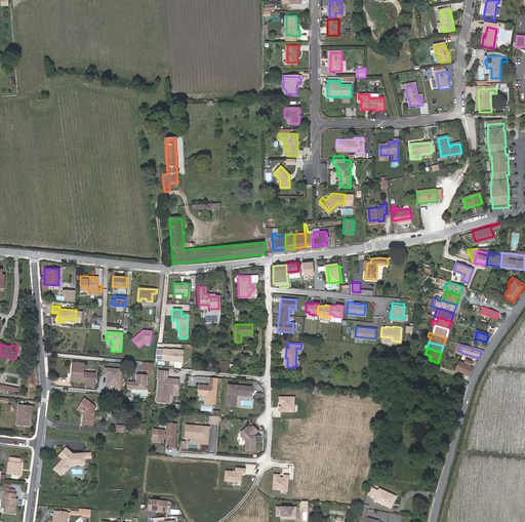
[(162,355),(155,354),(155,359),(182,361),(182,356),(183,356),(183,350),(171,349),(171,350),(162,349),(162,355)]
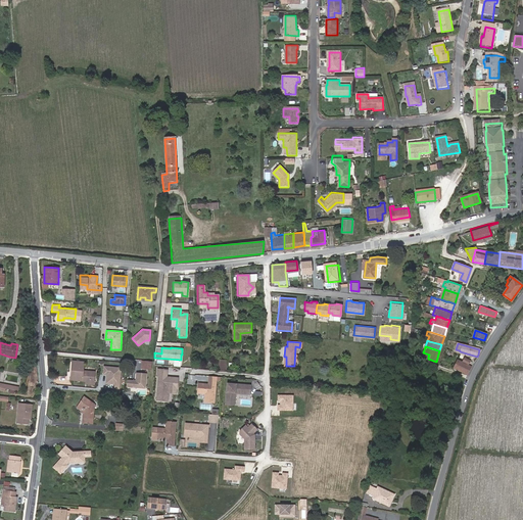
[(141,365),(152,366),(153,358),(142,357),(141,365)]
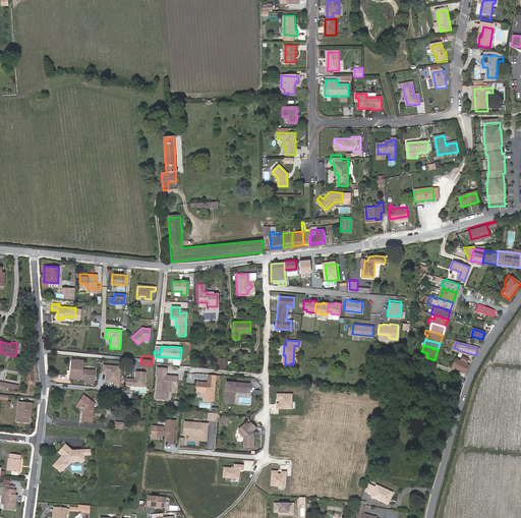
[(467,367),(469,364),(455,357),(454,361),(456,363),(459,364),(460,364),(467,367)]
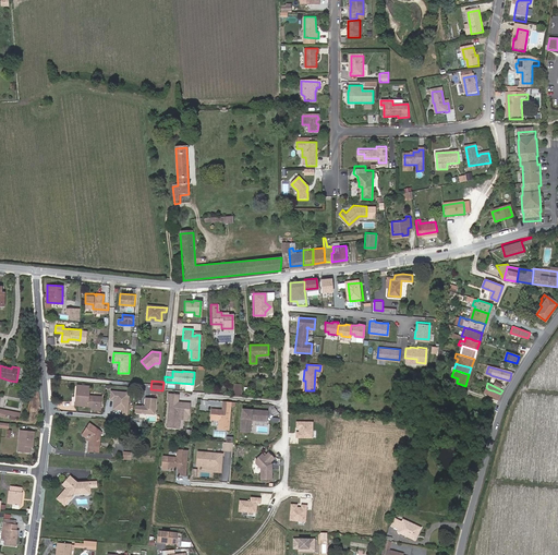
[(92,400),(92,396),(87,396),(88,386),(75,385),(74,395),(77,396),(76,406),(91,407),(95,407),(96,405),(99,405),(99,401),(92,400)]
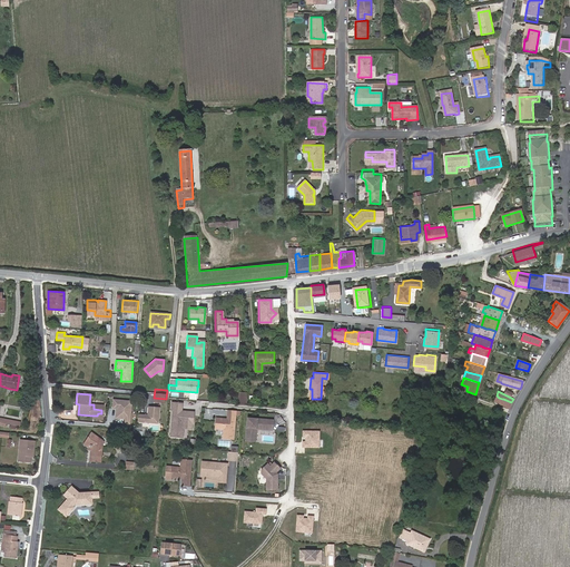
[(499,398),(497,396),(494,400),(509,407),(511,402),(503,399),(502,399),(499,398)]
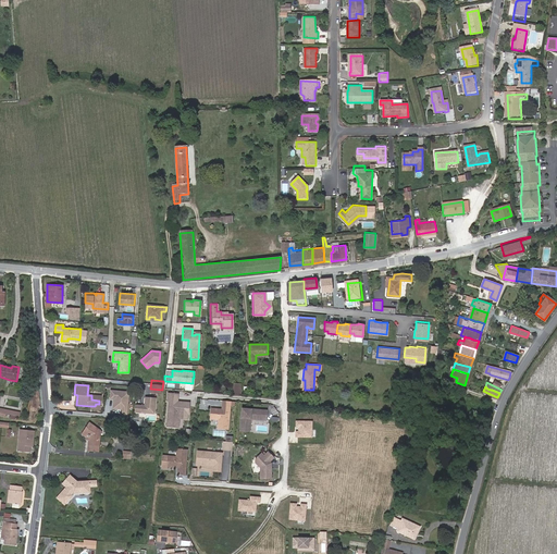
[(110,391),(110,398),(113,399),(112,408),(121,409),(120,414),(126,415),(128,392),(110,391)]
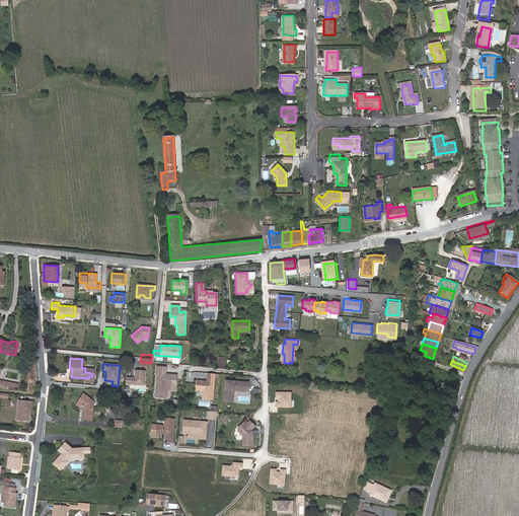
[(125,375),(125,382),(143,383),(144,369),(135,368),(134,376),(125,375)]
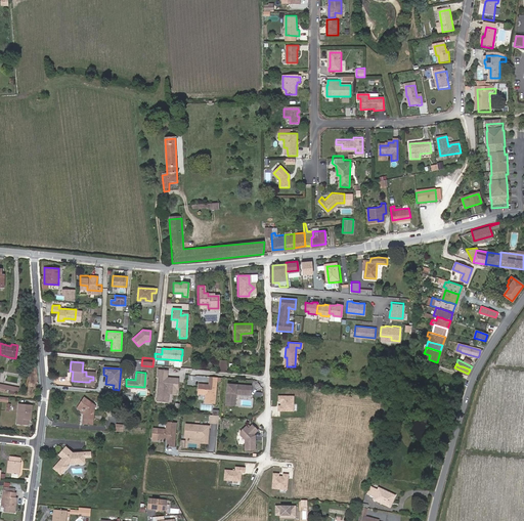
[(176,389),(177,379),(166,378),(158,377),(156,400),(166,401),(167,392),(175,393),(175,389),(176,389)]
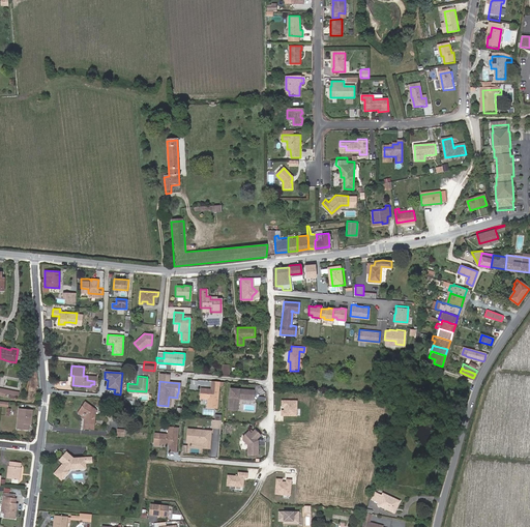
[(218,381),(210,381),(210,390),(208,390),(207,388),(200,388),(199,398),(207,399),(206,407),(216,408),(218,381)]
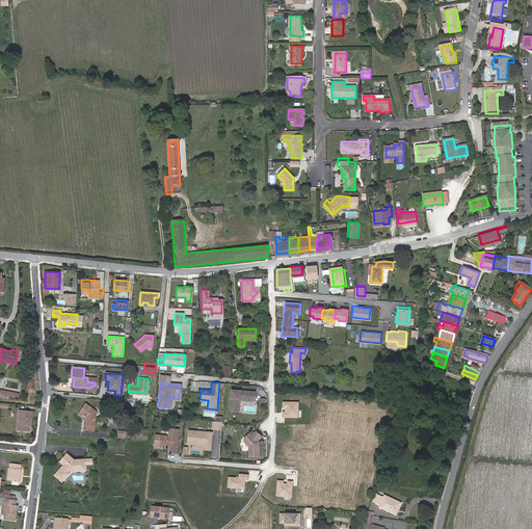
[(254,400),(255,392),(230,390),(229,410),(236,411),(237,398),(254,400)]
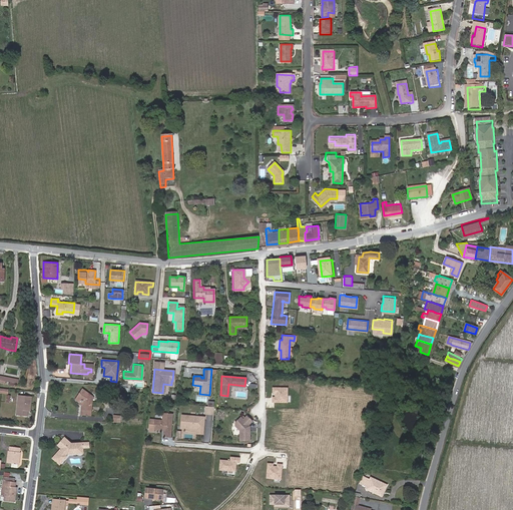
[(16,379),(6,377),(5,384),(14,385),(16,379)]
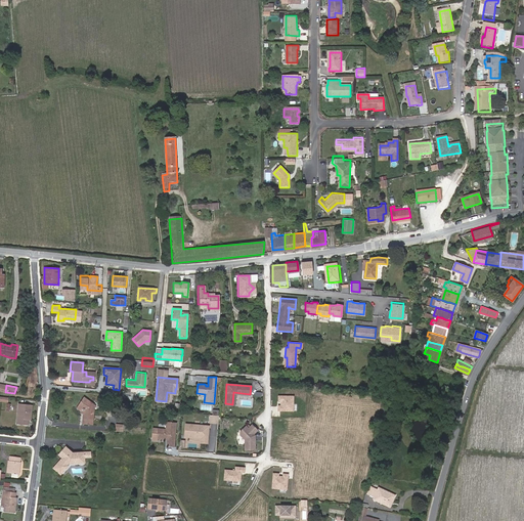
[(278,391),(278,398),(279,398),(279,406),(293,407),(294,392),(278,391)]
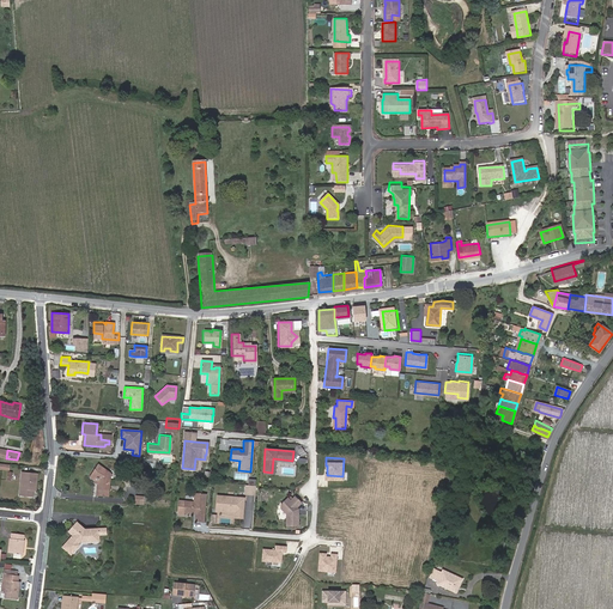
[(96,493),(109,494),(110,489),(113,473),(99,462),(91,472),(97,479),(99,477),(101,480),(99,482),(97,482),(96,493)]
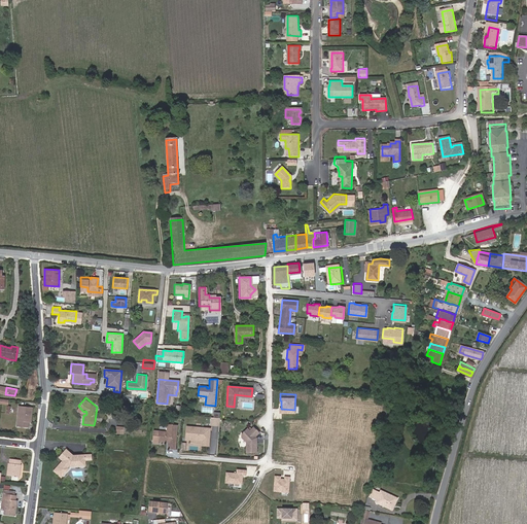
[(27,418),(30,418),(31,406),(16,405),(14,425),(27,426),(27,422),(27,418)]
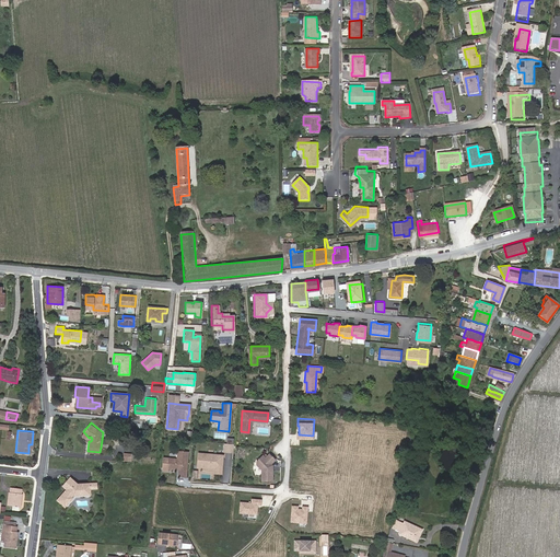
[(89,438),(83,431),(81,433),(88,441),(89,441),(91,441),(92,439),(91,437),(89,438)]
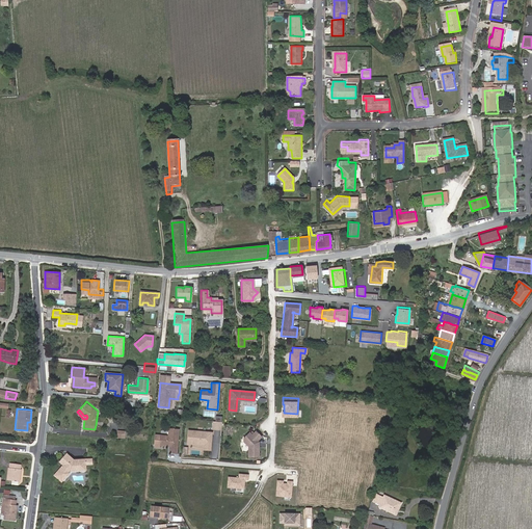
[(169,434),(156,433),(155,444),(161,445),(161,444),(167,444),(169,443),(170,443),(170,444),(170,450),(178,451),(180,427),(169,427),(169,434)]
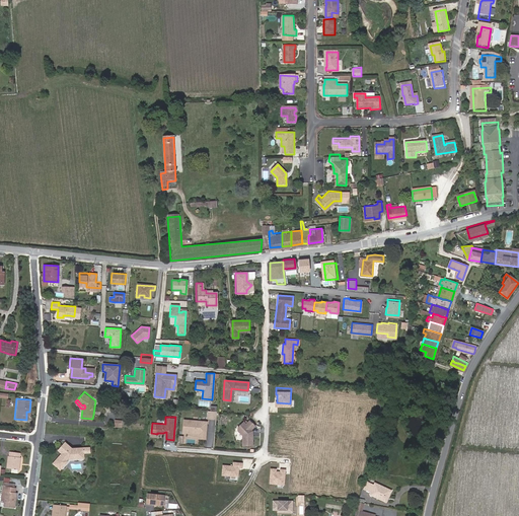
[(184,418),(183,430),(192,431),(192,429),(200,429),(200,431),(200,436),(206,436),(207,421),(202,421),(202,419),(184,418)]
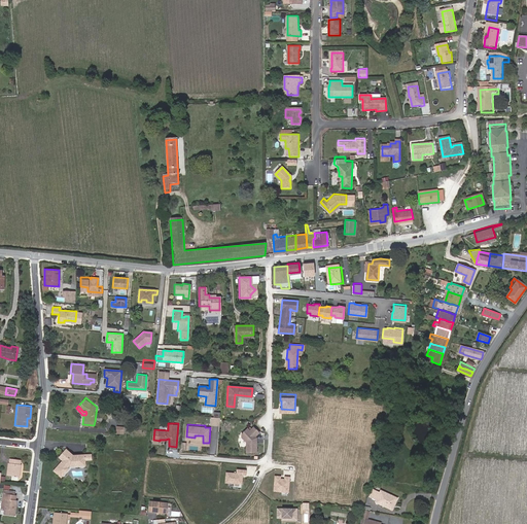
[(252,435),(256,431),(251,426),(249,428),(248,426),(245,428),(240,433),(240,437),(245,442),(245,452),(255,451),(254,438),(252,435)]
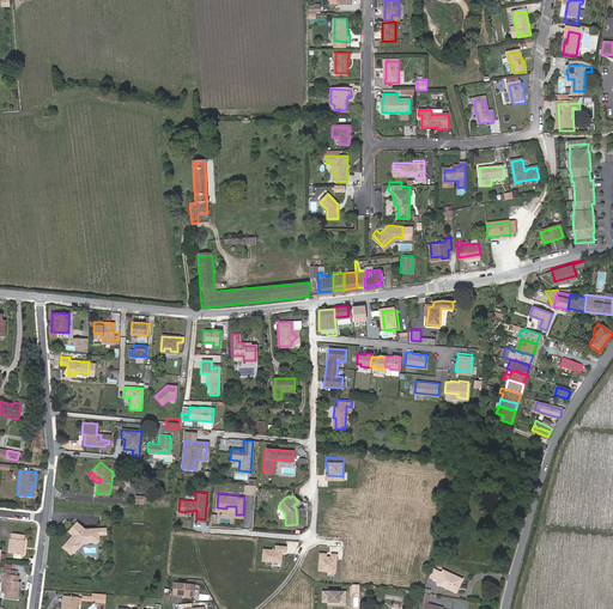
[(79,521),(71,528),(76,534),(65,544),(71,552),(80,543),(79,542),(82,540),(82,541),(93,540),(93,533),(101,531),(99,528),(86,529),(79,521)]
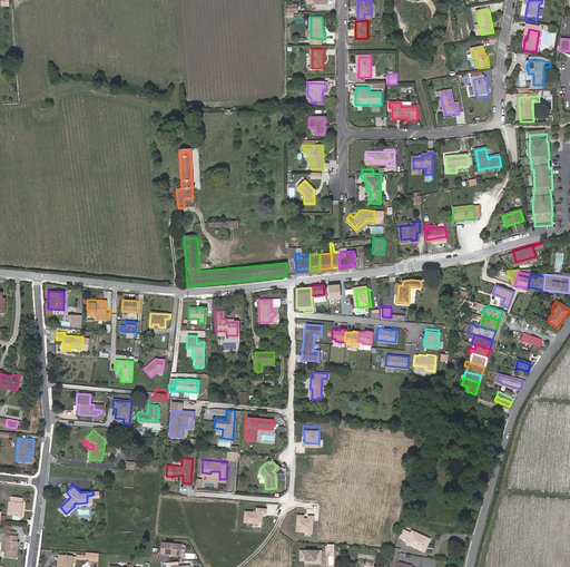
[(23,500),(10,499),(9,512),(22,512),(23,500)]
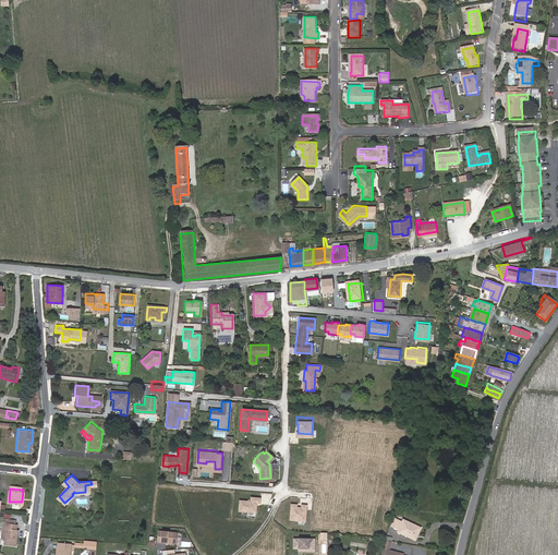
[(256,507),(257,494),(252,494),(251,497),(240,496),(240,506),(256,507)]
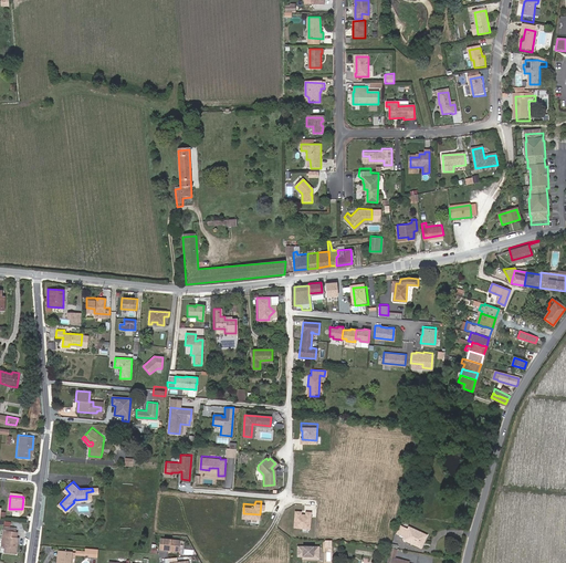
[(311,525),(312,509),(302,509),(302,507),(295,507),(294,524),(311,525)]
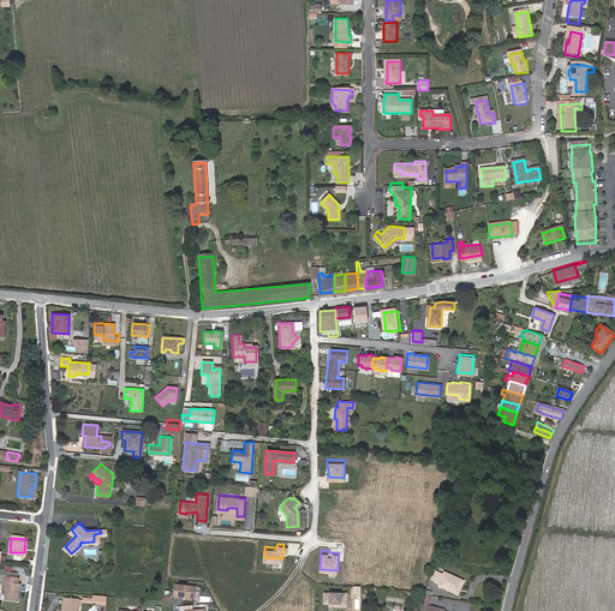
[(455,579),(443,573),(437,570),(434,579),(439,581),(437,583),(457,592),(464,579),(457,575),(455,579)]
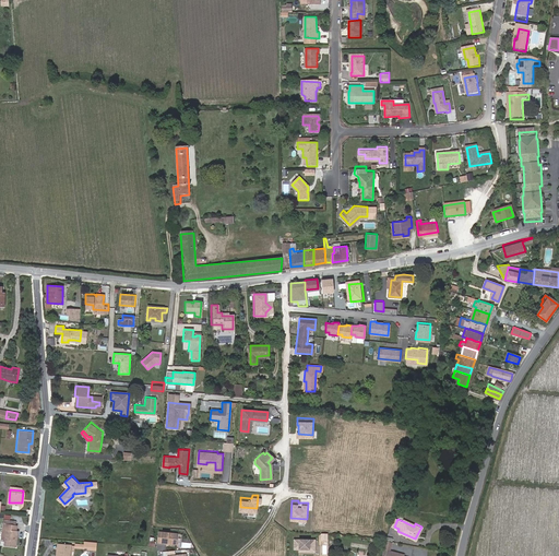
[(3,520),(2,525),(6,527),(4,536),(3,542),(15,544),(19,529),(15,528),(15,523),(15,522),(3,520)]
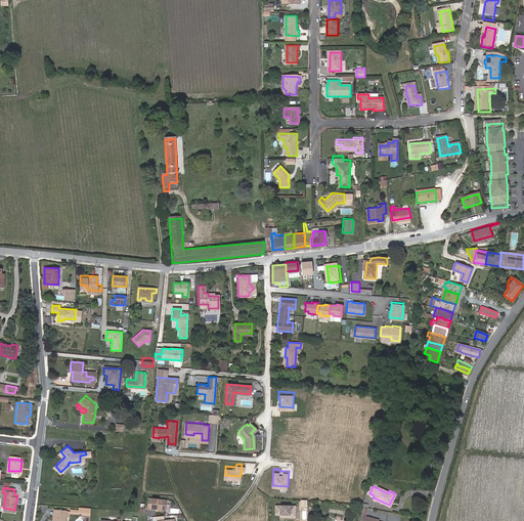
[(146,498),(145,509),(163,511),(164,501),(146,498)]
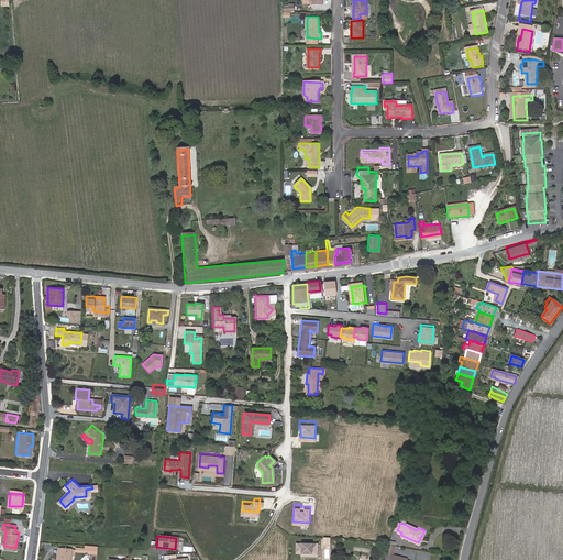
[(296,544),(296,552),(300,552),(304,552),(304,555),(316,555),(317,544),(296,544)]
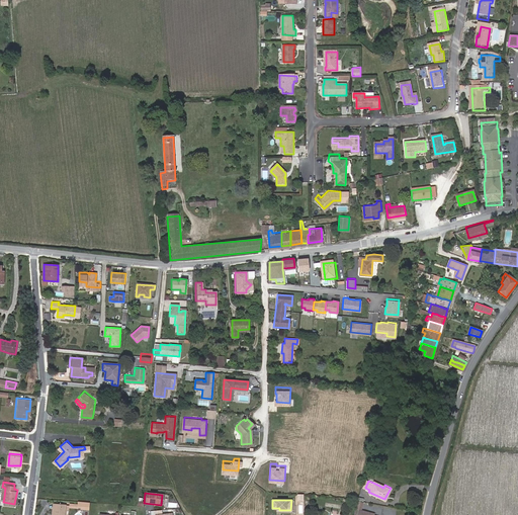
[(87,511),(88,503),(76,502),(76,505),(75,507),(79,508),(79,510),(87,511)]
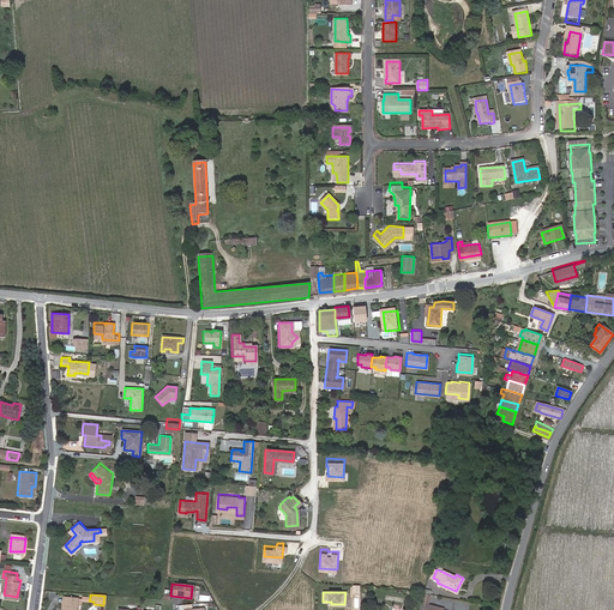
[(60,609),(73,609),(74,598),(62,598),(60,609)]
